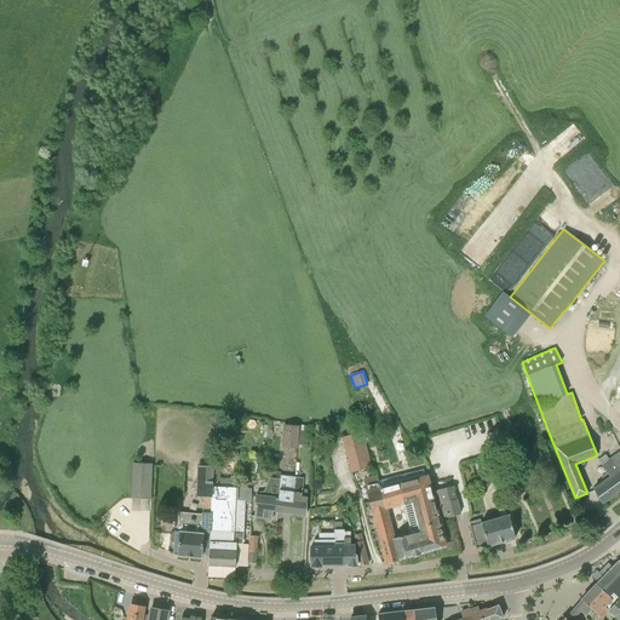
[(298,446),(300,426),(283,425),(282,447),(297,448),(297,446),(298,446)]
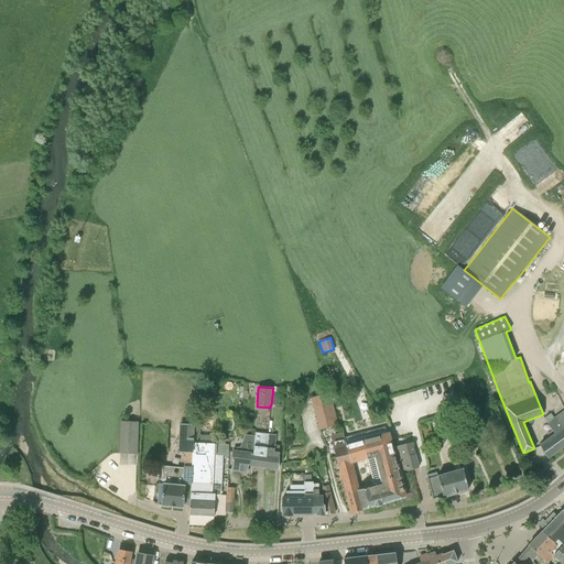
[(312,398),(321,430),(338,424),(329,392),(312,398)]
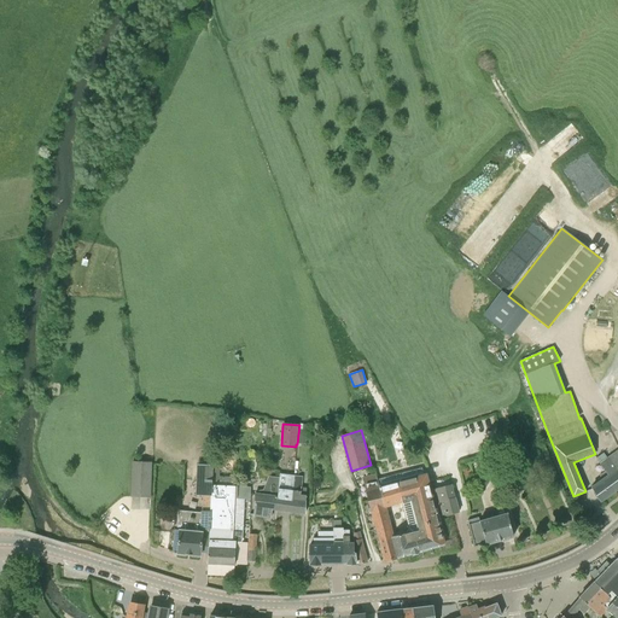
[(425,438),(418,442),(423,449),(429,445),(425,438)]
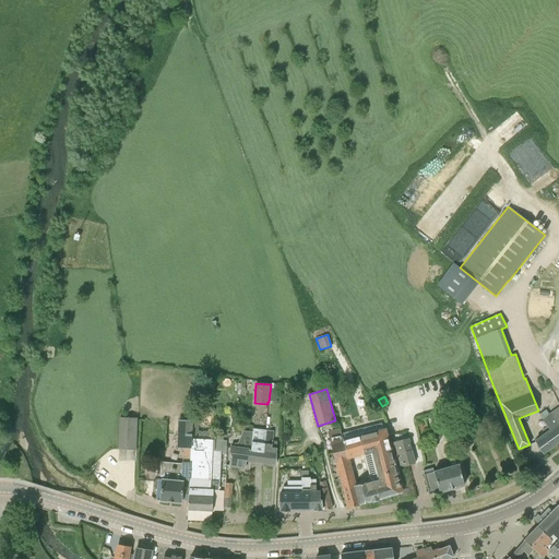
[(476,414),(474,406),(466,408),(468,415),(476,414)]
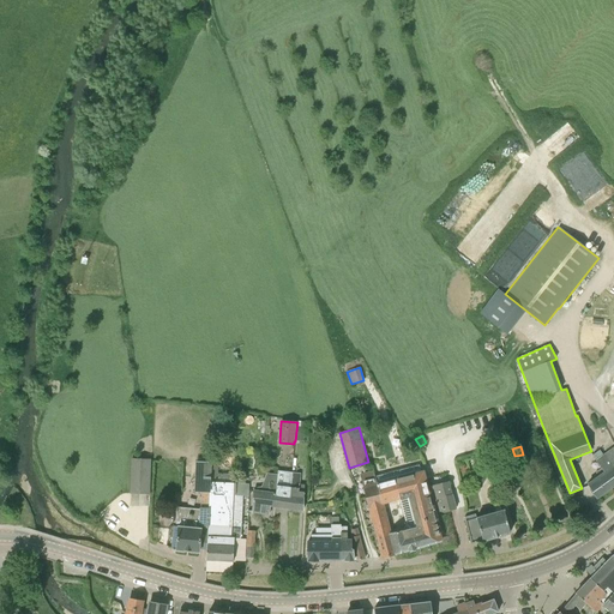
[(613,447),(597,459),(605,471),(613,464),(613,447)]
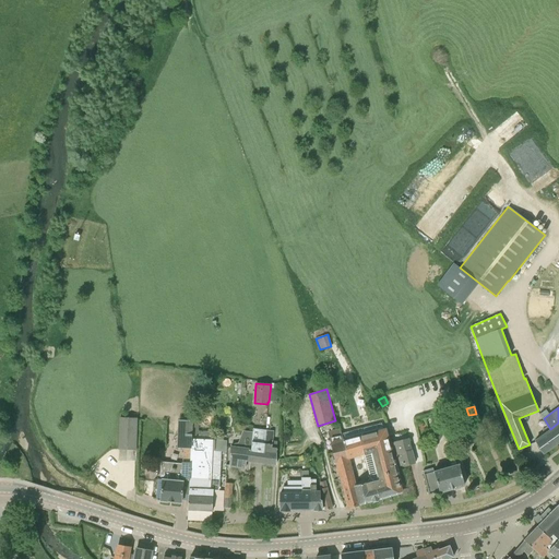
[(119,417),(118,450),(137,450),(138,418),(119,417)]
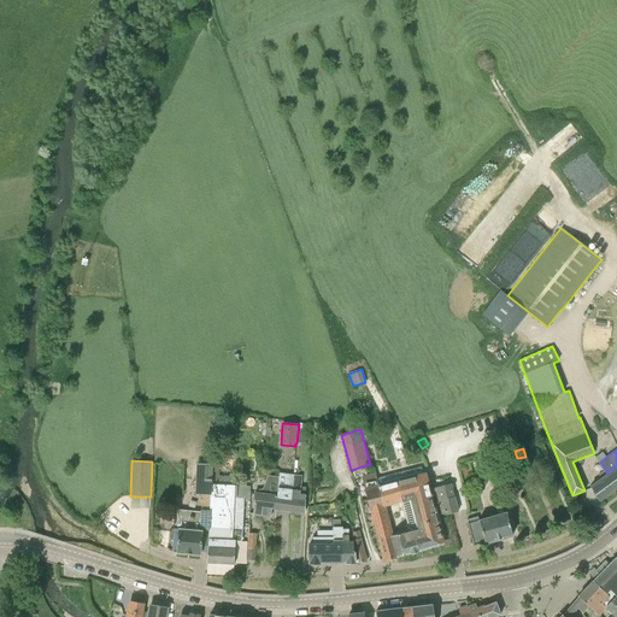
[(213,485),(215,476),(211,475),(212,465),(198,464),(195,494),(203,494),(200,532),(175,529),(174,540),(172,552),(200,554),(200,550),(209,551),(213,485)]
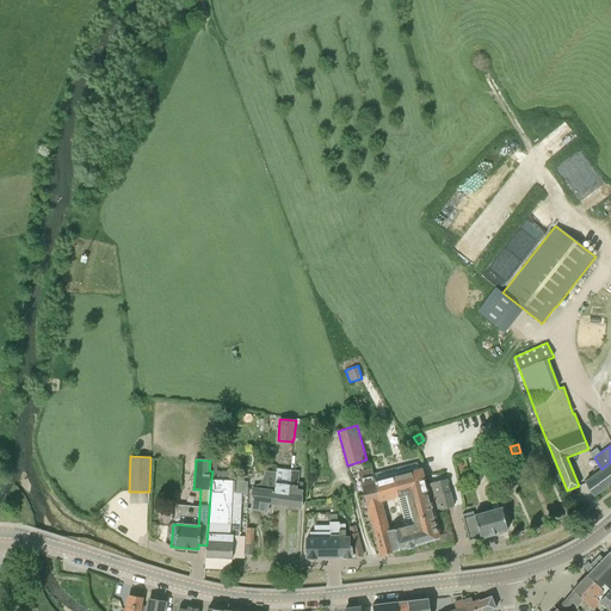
[(593,497),(610,483),(610,462),(602,469),(584,483),(593,497)]
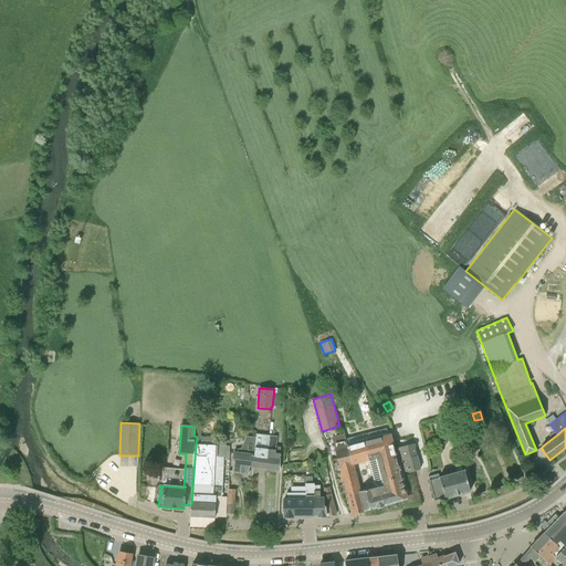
[(402,472),(396,448),(391,449),(386,429),(345,440),(347,449),(352,464),(377,459),(384,486),(358,493),(363,511),(377,507),(383,506),(407,499),(406,495),(408,495),(405,479),(402,472)]
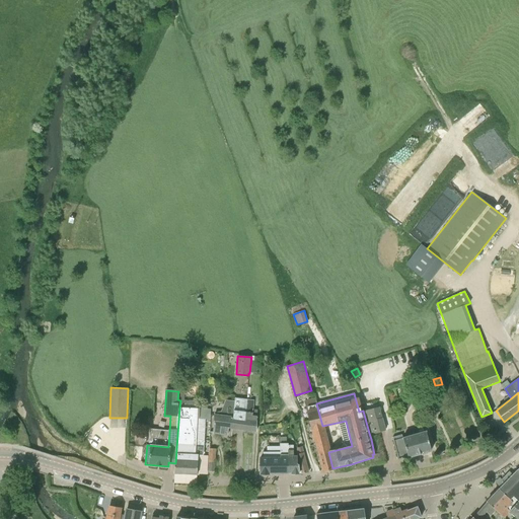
[(244,430),(247,399),(235,398),(235,401),(233,416),(232,429),(244,430)]
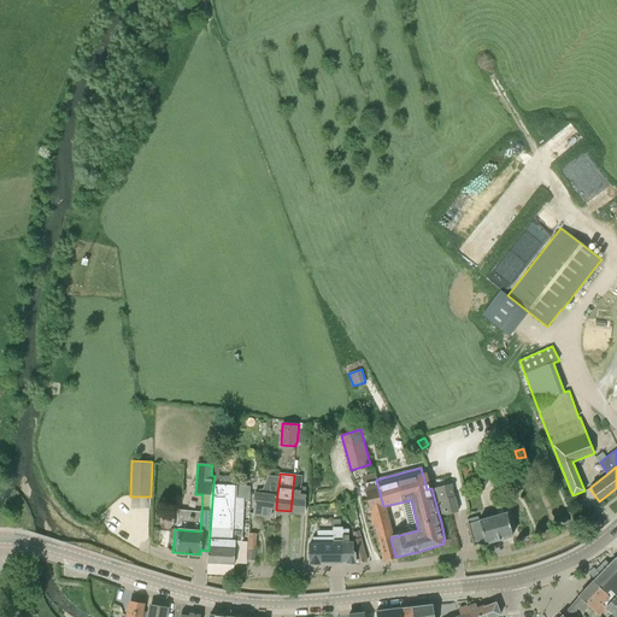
[(378,489),(376,480),(375,474),(363,477),(366,492),(378,489)]
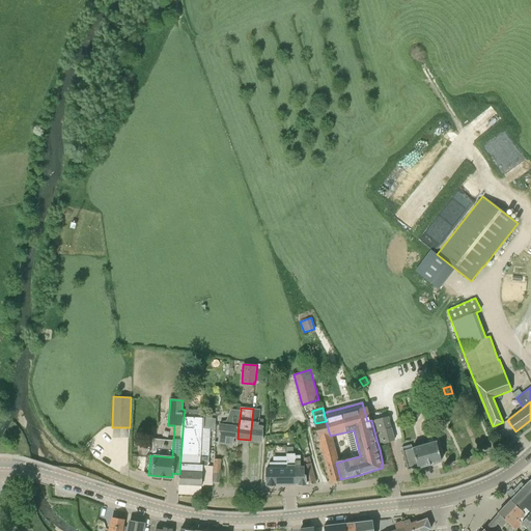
[(262,441),(263,420),(259,419),(260,410),(253,409),(250,440),(262,441)]
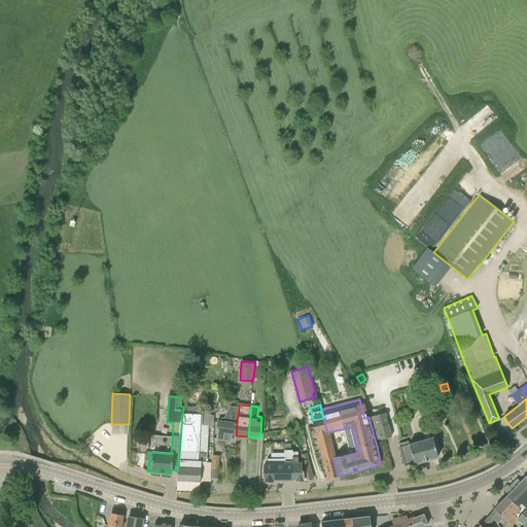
[(182,414),(200,415),(201,408),(183,407),(182,414)]
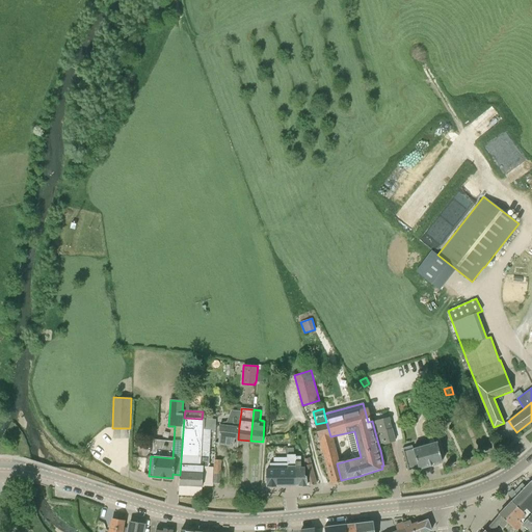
[(239,426),(241,411),(233,410),(229,423),(229,425),(221,425),(219,444),(230,445),(230,440),(238,440),(239,426)]
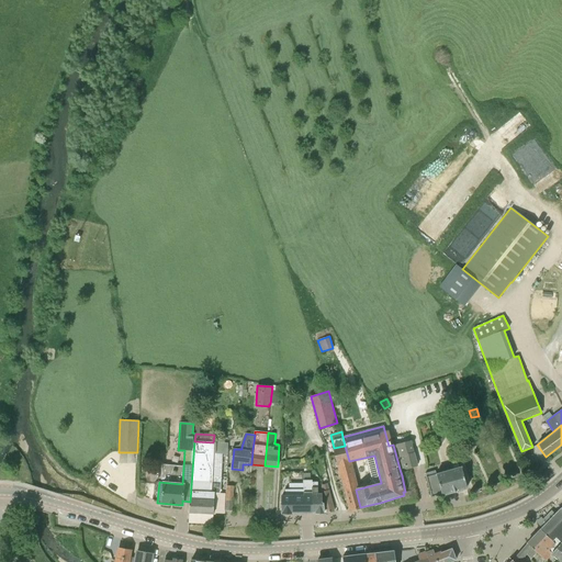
[(417,465),(414,454),(411,440),(393,445),(400,469),(405,468),(406,468),(417,465)]
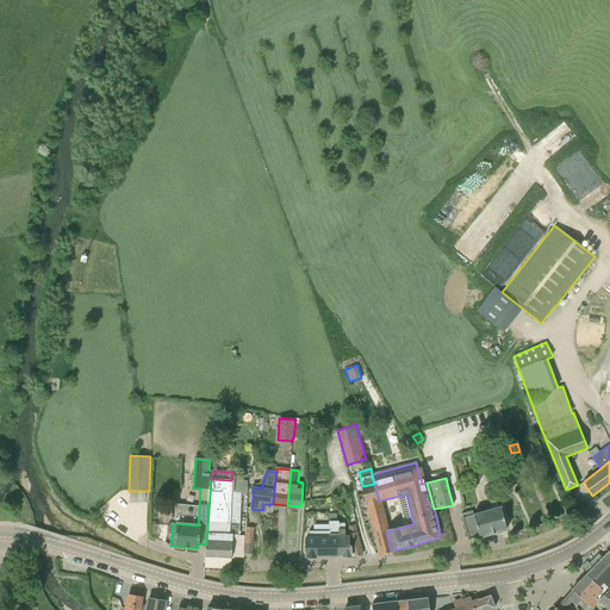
[(247,481),(231,480),(211,479),(206,545),(205,556),(231,558),(232,546),(232,535),(238,535),(244,535),(246,528),(246,522),(240,522),(241,492),(247,492),(247,481)]
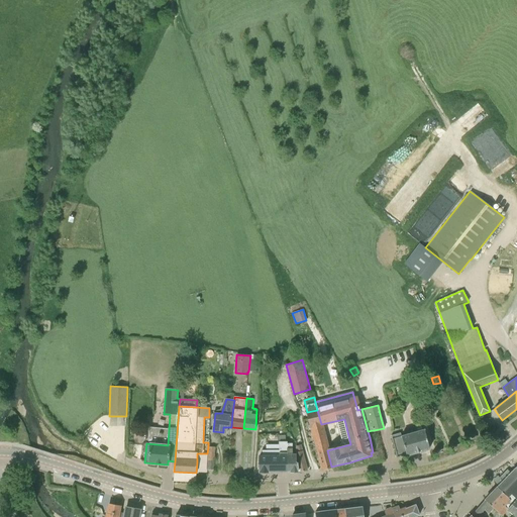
[(310,427),(321,424),(317,410),(307,412),(310,427)]
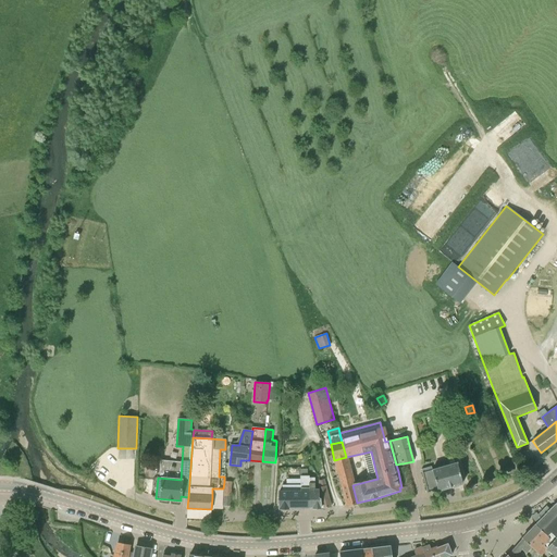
[(350,479),(351,479),(346,457),(334,460),(341,482),(350,479)]
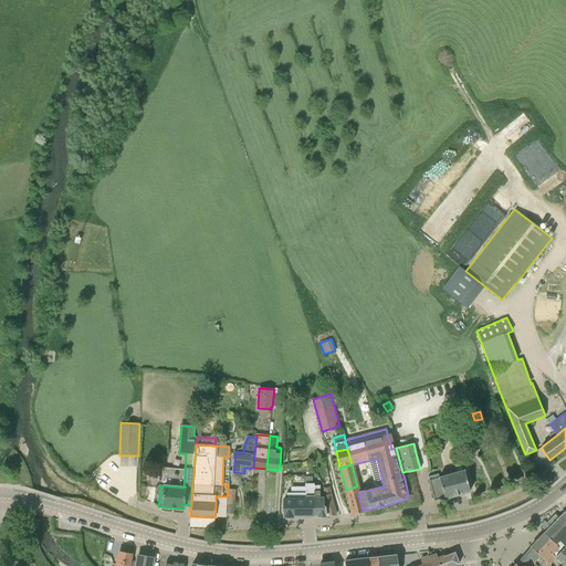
[(444,499),(470,492),(467,481),(464,471),(439,478),(438,474),(429,477),(429,480),(431,490),(435,501),(444,498),(444,499)]
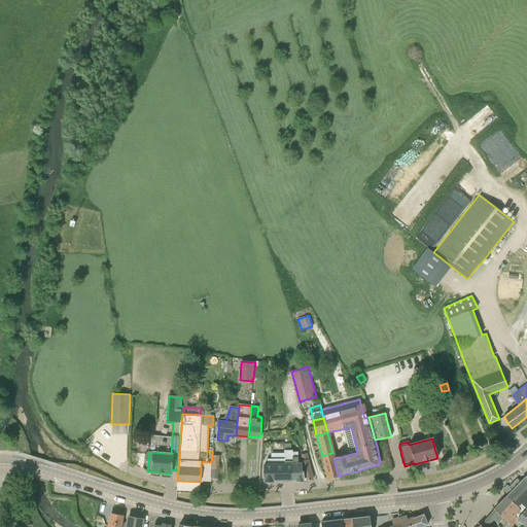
[(290,450),(284,450),(272,450),(272,459),(268,459),(268,464),(264,464),(264,471),(264,482),(274,482),(274,481),(292,481),(293,452),(292,452),(292,451),(290,451),(290,450)]
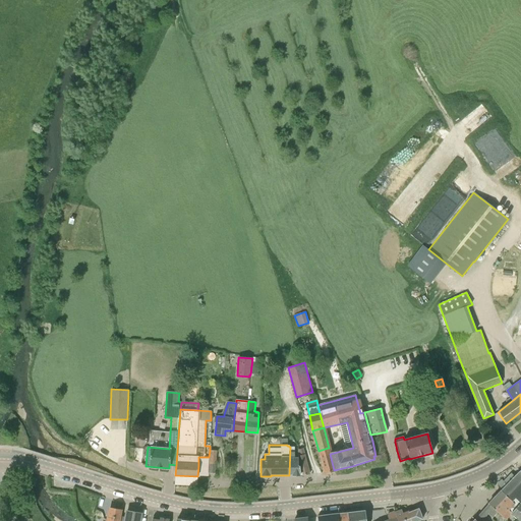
[(297,465),(298,458),(294,458),(294,447),(290,447),(289,475),(292,475),(300,475),(301,475),(301,465),(297,465)]
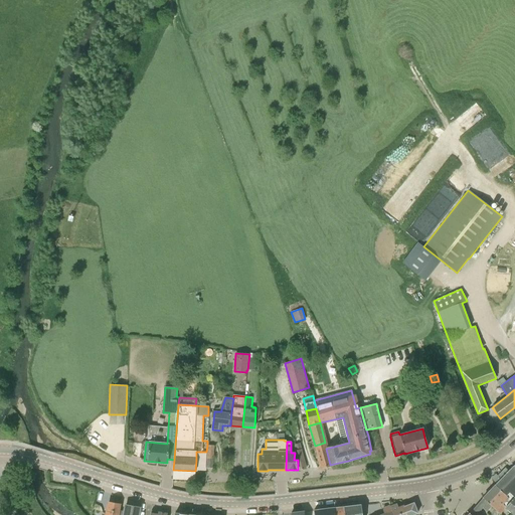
[(330,465),(326,449),(325,443),(324,443),(315,446),(320,468),(330,465)]
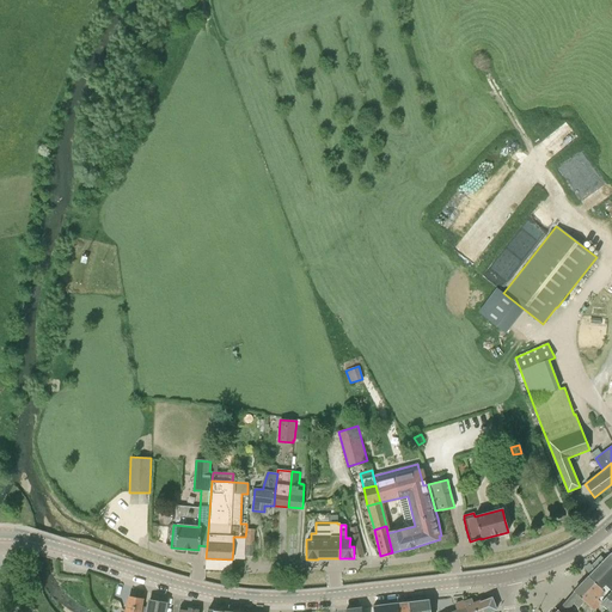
[(363,557),(361,545),(356,527),(350,528),(352,534),(349,534),(350,538),(349,546),(354,546),(354,558),(355,558),(363,557)]
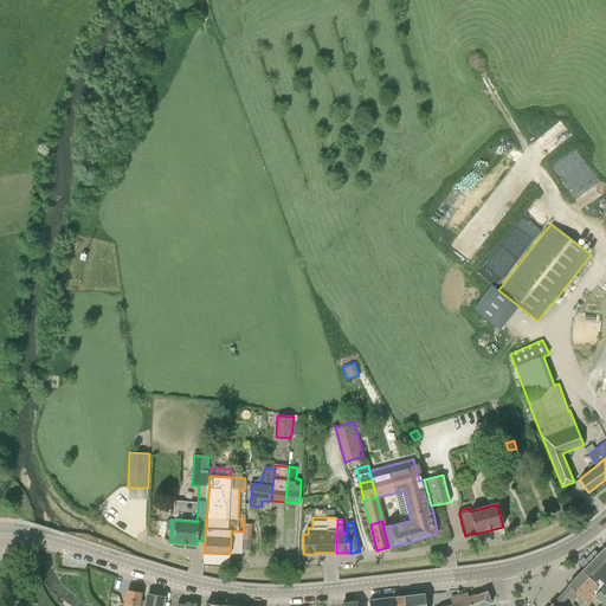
[(605,552),(604,549),(582,572),(600,587),(604,585),(605,586),(605,587),(605,552)]
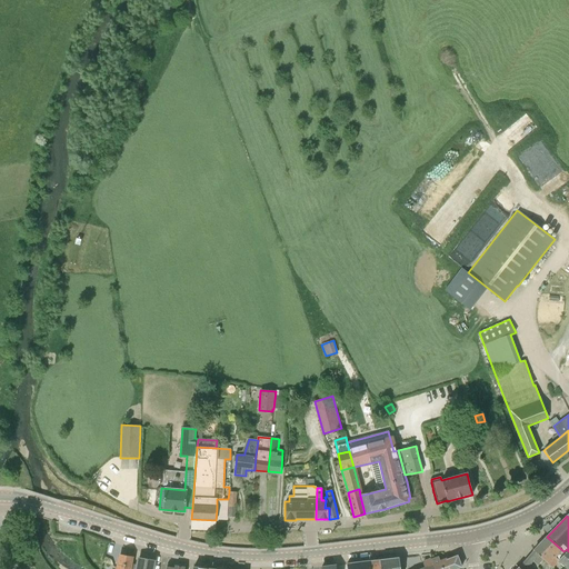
[(533,550),(528,557),(533,561),(538,556),(552,568),(558,561),(558,560),(568,550),(567,549),(563,551),(547,537),(533,550)]
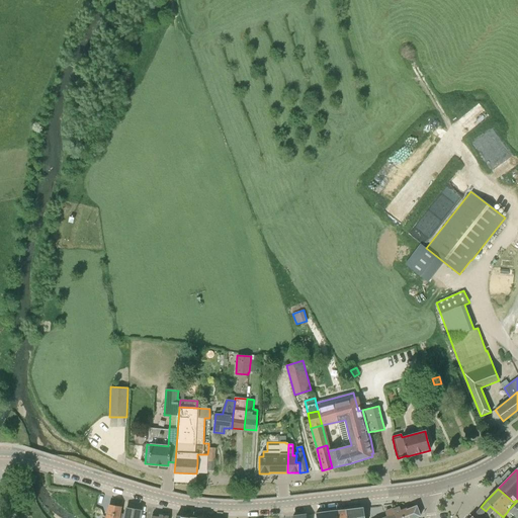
[(508,511),(516,517),(517,514),(517,502),(517,501),(508,510),(508,511)]
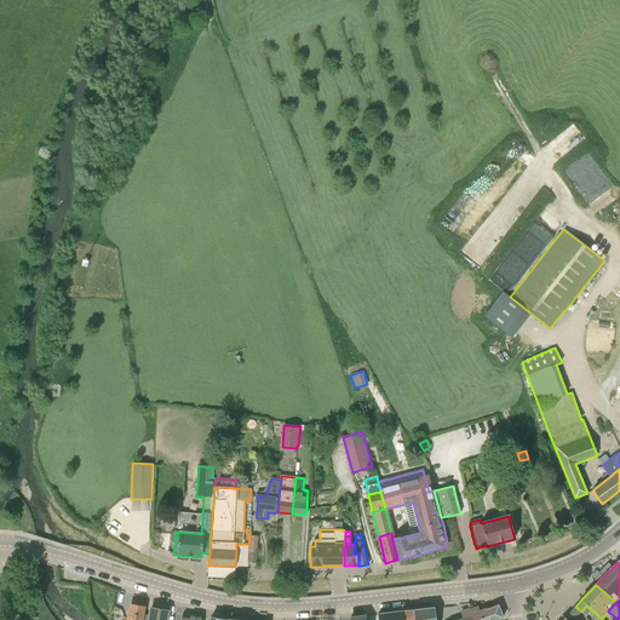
[(472,619),(470,610),(469,603),(459,607),(463,619),(459,619),(472,619)]
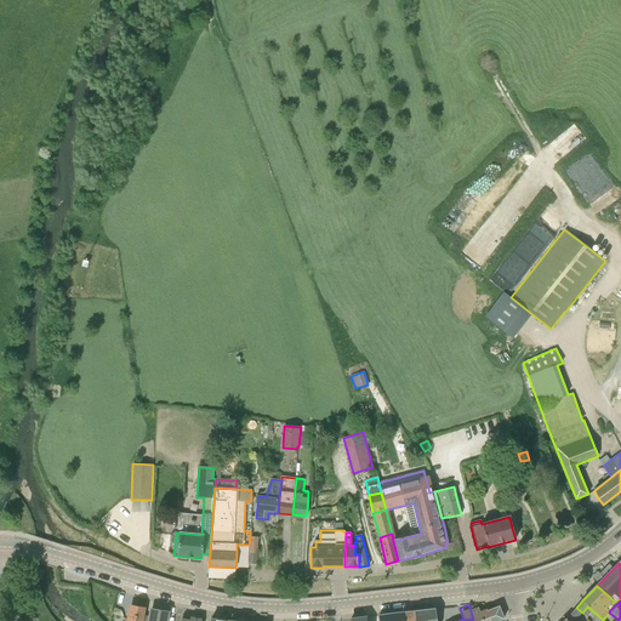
[(141,620),(143,615),(144,608),(131,605),(127,620),(141,620)]
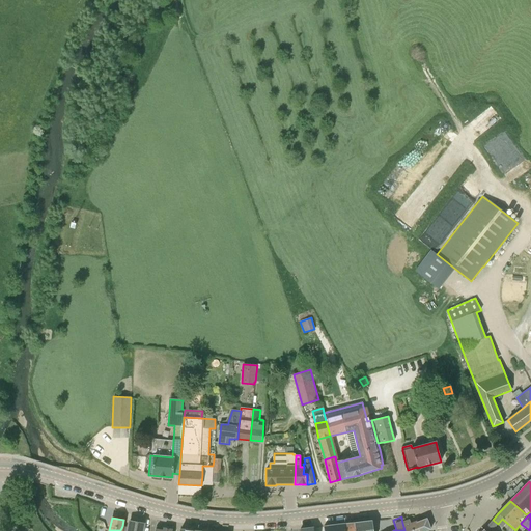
[(404,530),(424,530),(430,529),(426,519),(411,525),(409,521),(402,523),(404,530)]
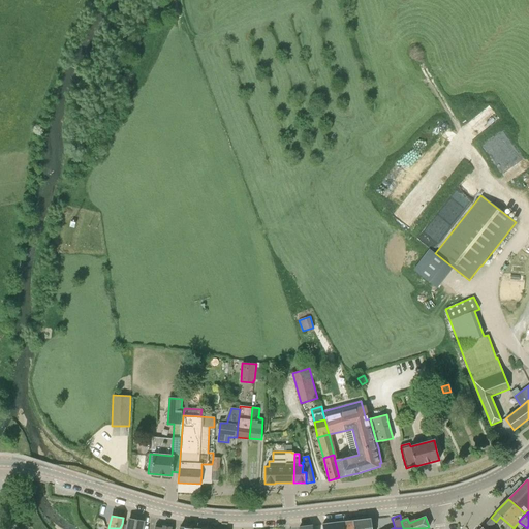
[(129,519),(128,525),(122,524),(120,528),(142,528),(143,523),(138,522),(139,521),(129,519)]
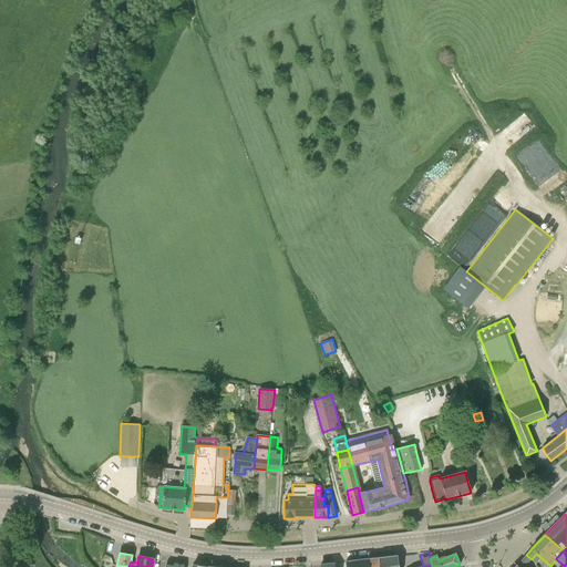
[(399,566),(398,556),(379,558),(380,566),(399,566)]
